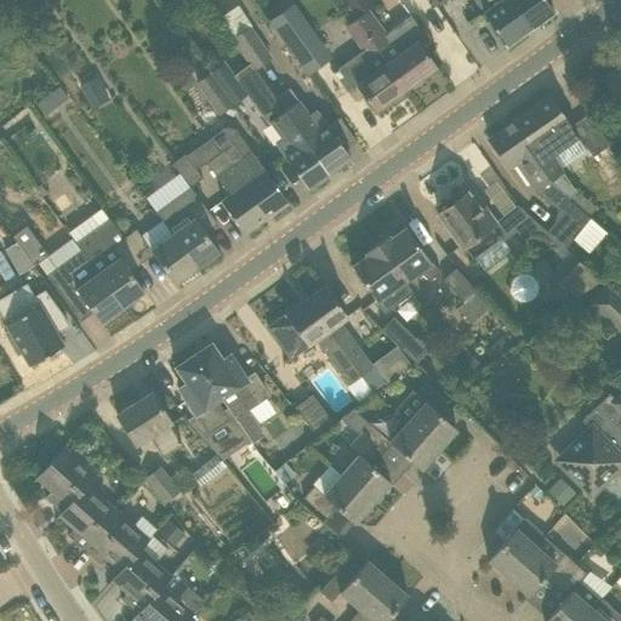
[(474,0),(507,44),(530,28),(510,0),(474,0)]
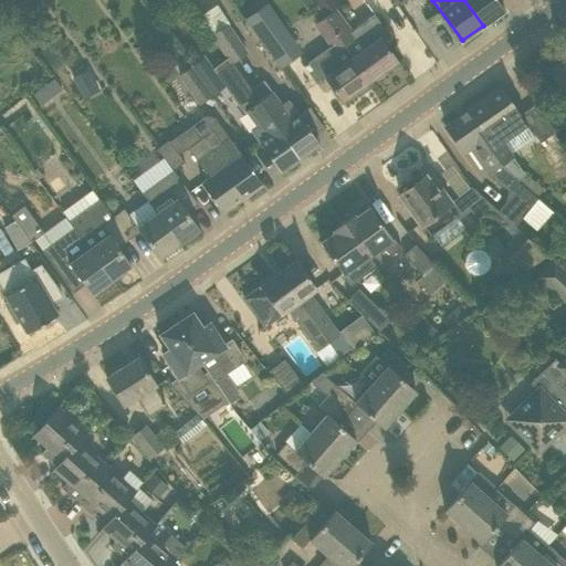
[(464,0),(483,25),(504,10),(505,9),(498,0),(464,0)]
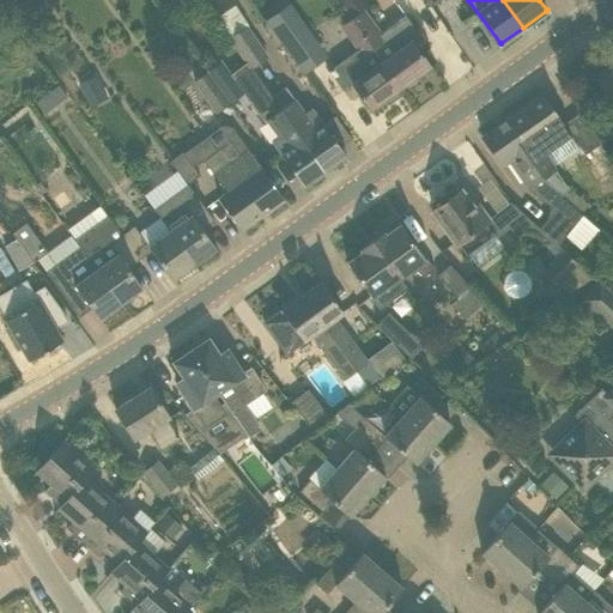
[(218,17),(232,37),(230,38),(250,70),(268,58),(234,6),(218,17)]
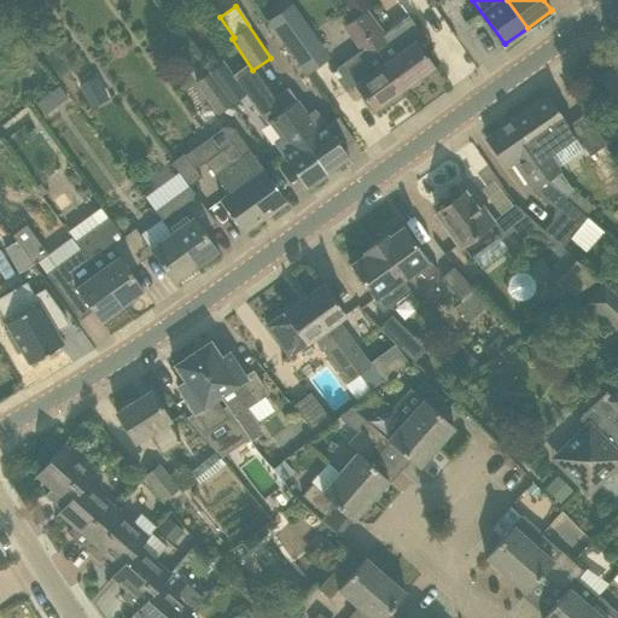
[(365,12),(355,19),(404,88),(409,86),(410,88),(421,81),(419,79),(435,66),(417,41),(424,35),(409,16),(383,35),(366,11),(365,12)]
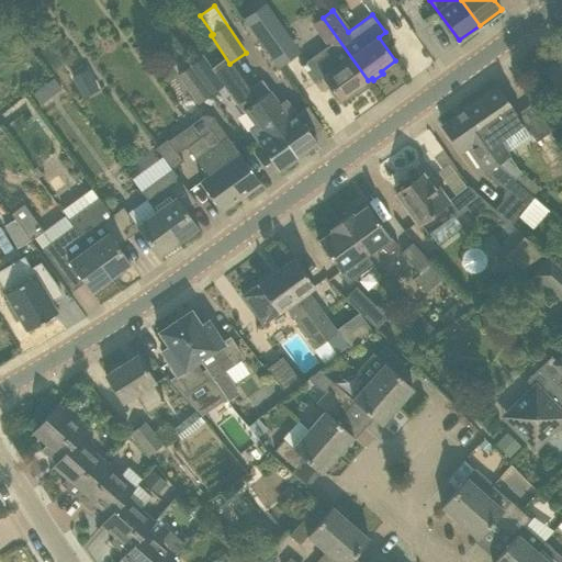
[(272,12),(250,27),(279,68),(301,52),(272,12)]
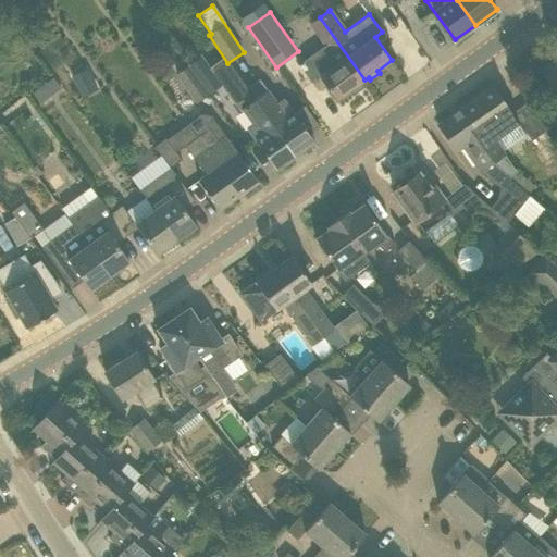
[(310,24),(321,40),(325,46),(304,61),(316,79),(321,76),(337,99),(351,89),(354,91),(359,88),(357,85),(364,79),(320,17),(310,24)]
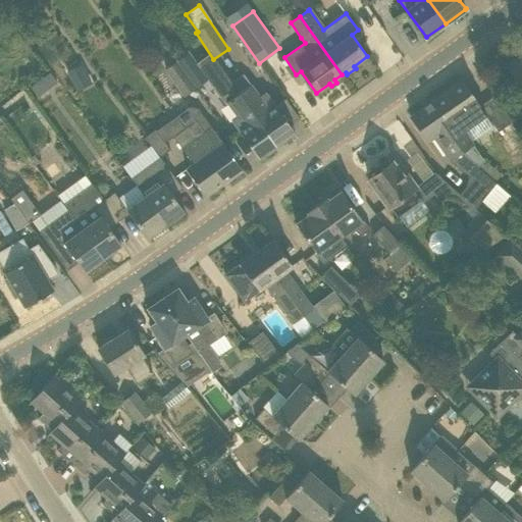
[(61,40),(57,34),(55,32),(46,39),(47,41),(52,46),(61,40)]
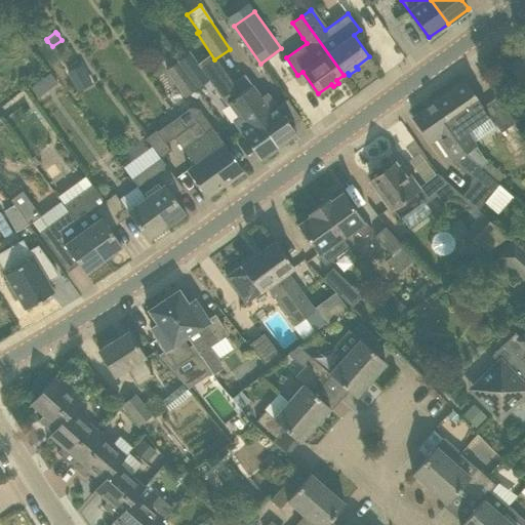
[(177,62),(197,87),(208,79),(190,52),(177,62)]
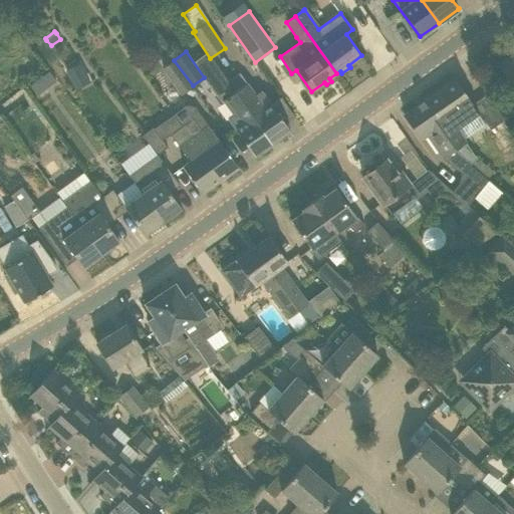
[(513,53),(499,64),(513,84),(513,53)]
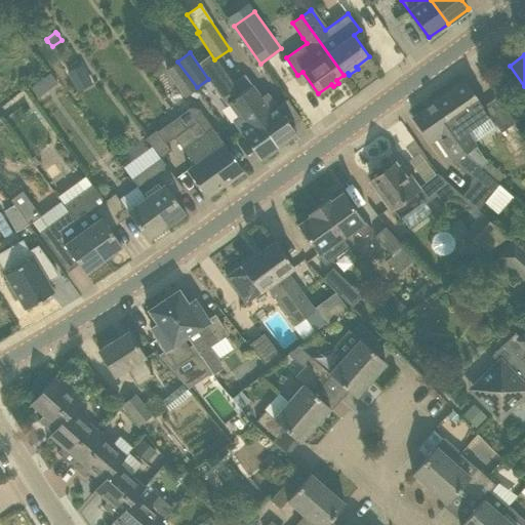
[(197,87),(177,62),(166,70),(186,95),(197,87)]
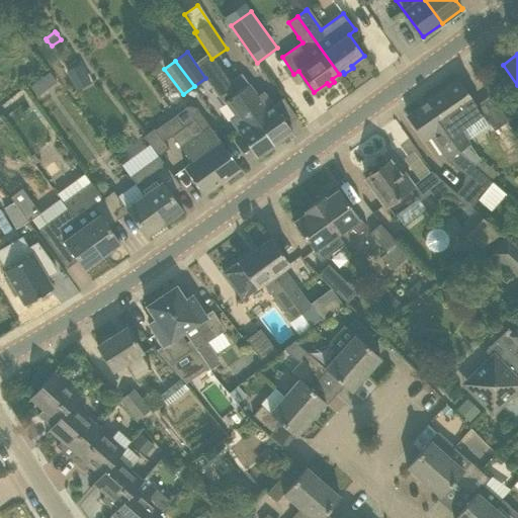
[(80,90),(94,84),(85,65),(71,72),(80,90)]
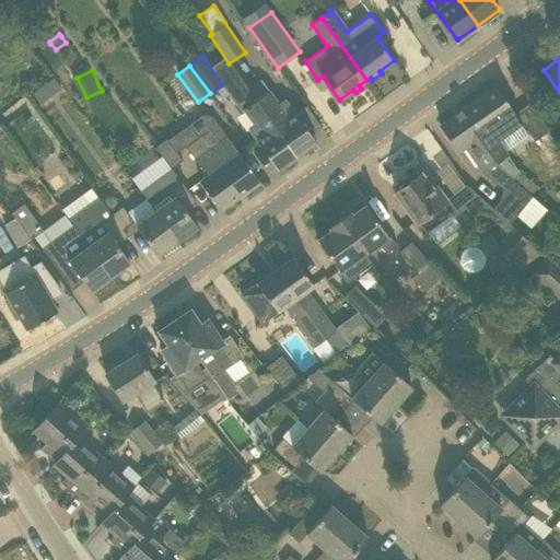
[(237,73),(224,83),(235,96),(243,109),(256,126),(249,131),(278,170),(296,155),(248,88),(247,89),(237,73)]
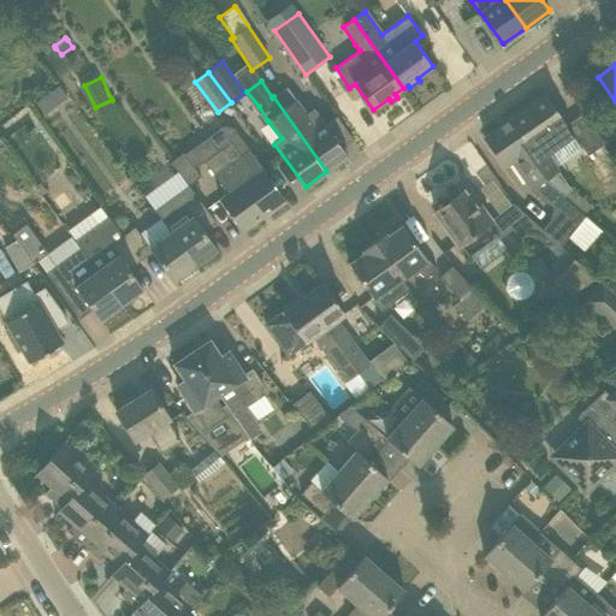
[(59,86),(46,94),(54,107),(67,98),(59,86)]
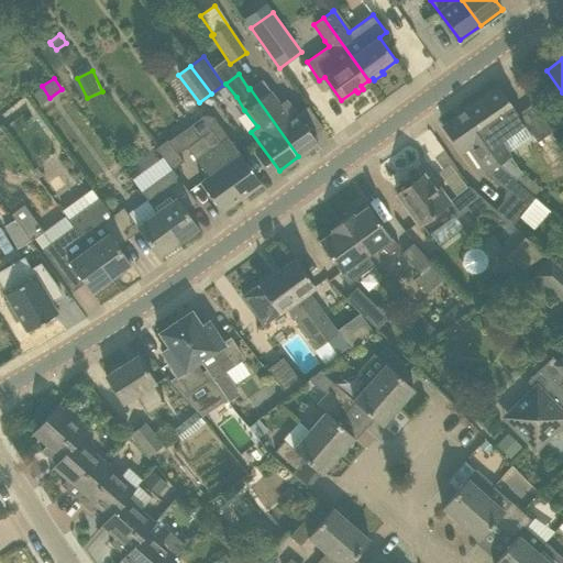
[(291,118),(263,79),(250,88),(298,156),(318,143),(297,114),(291,118)]
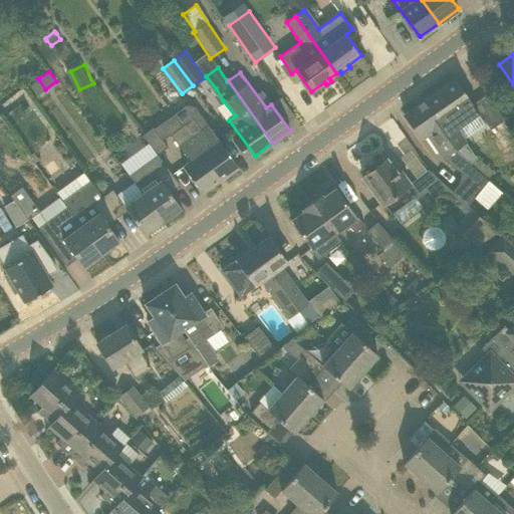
[(473,104),(455,78),(426,99),(444,124),(439,127),(455,151),(456,151),(467,143),(450,119),(473,104)]
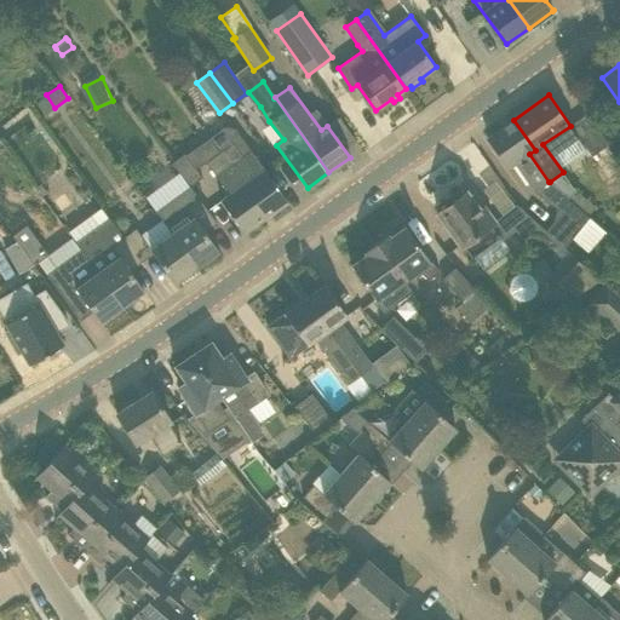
[(554,220),(587,252),(603,235),(586,219),(589,217),(550,182),(549,182),(529,154),(535,150),(514,120),(488,138),(509,168),(515,164),(534,191),(557,208),(554,220)]
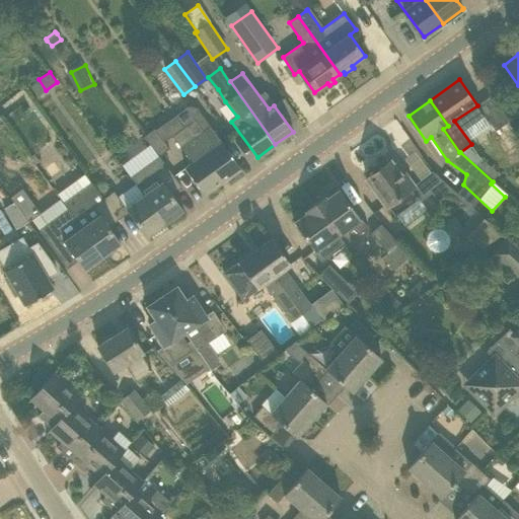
[(222,181),(240,169),(197,108),(189,105),(175,116),(183,128),(222,181)]
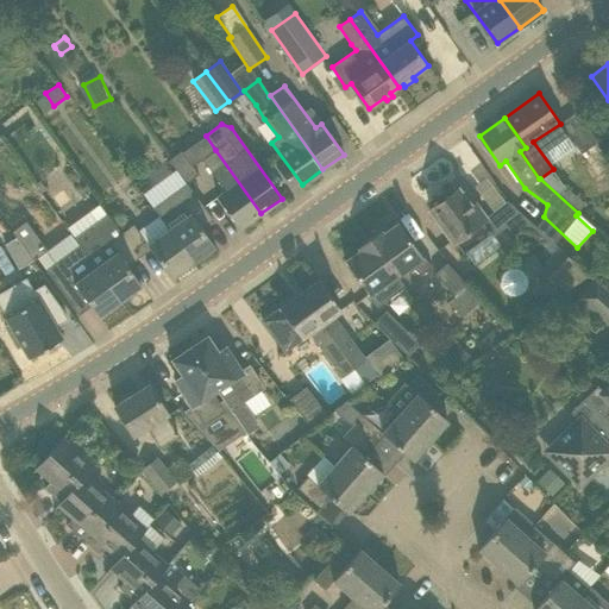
[(240,228),(261,213),(215,150),(202,158),(225,190),(218,196),(240,228)]
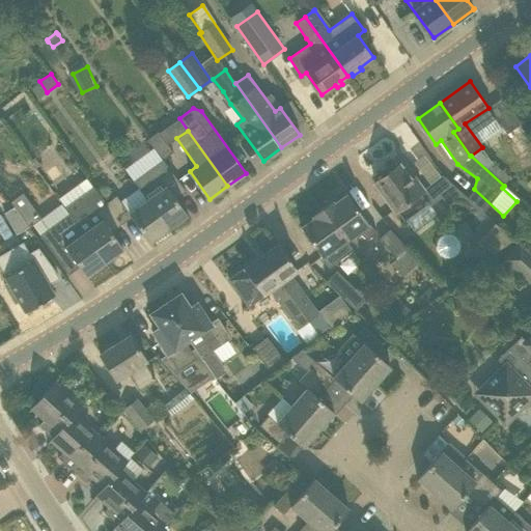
[(164,160),(174,151),(160,133),(149,140),(164,160)]
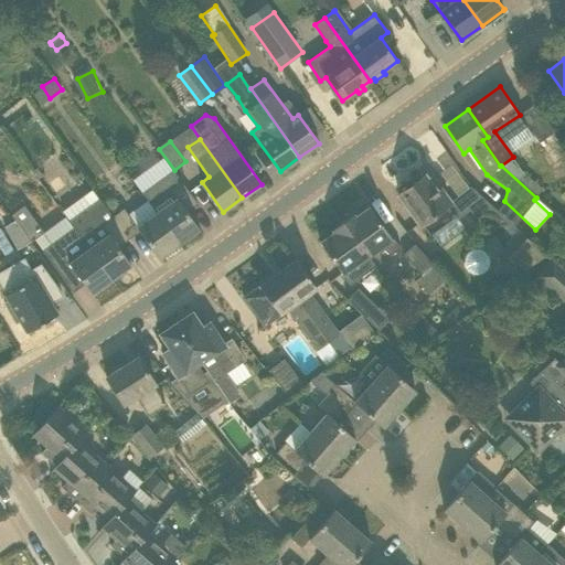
[(43,174),(38,167),(32,170),(39,178),(43,174)]
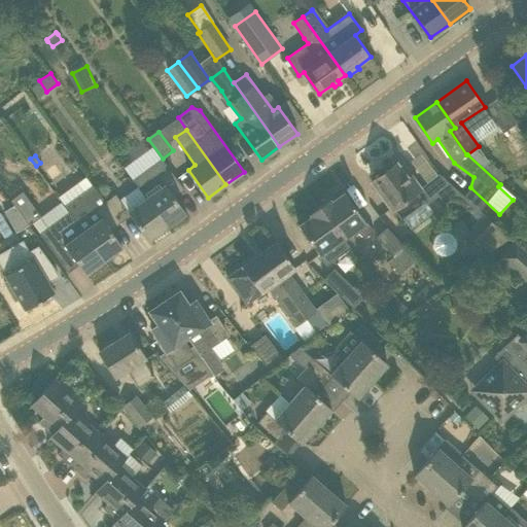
[(141,189),(146,199),(167,227),(186,213),(174,197),(184,189),(169,169),(162,159),(133,179),(141,189)]
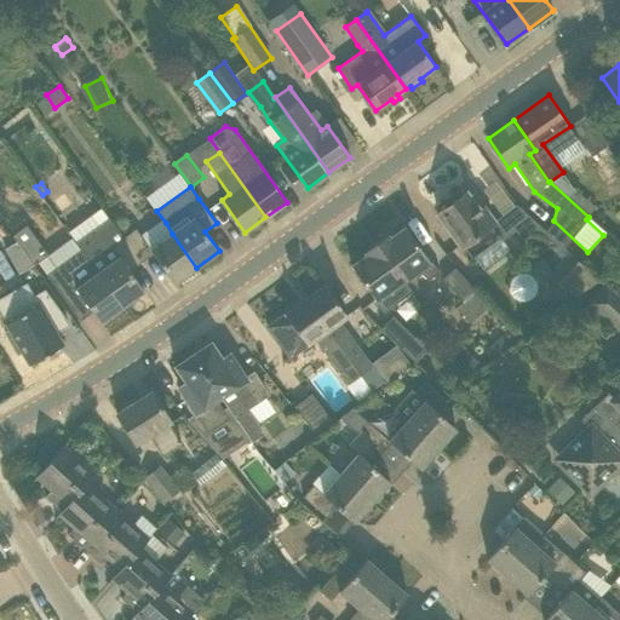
[(544,234),(546,230),(517,204),(515,205),(503,214),(494,222),(483,208),(480,211),(466,193),(453,202),(449,197),(438,206),(442,211),(437,213),(461,246),(464,245),(482,269),(510,248),(503,240),(516,230),(523,240),(532,233),(544,234)]
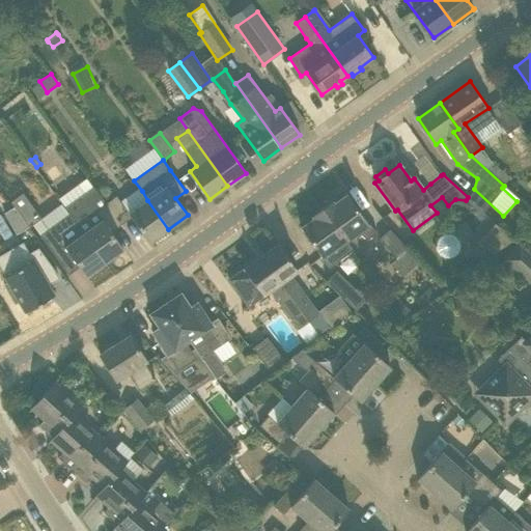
[(42,219),(23,194),(11,202),(30,227),(33,225),(42,219)]
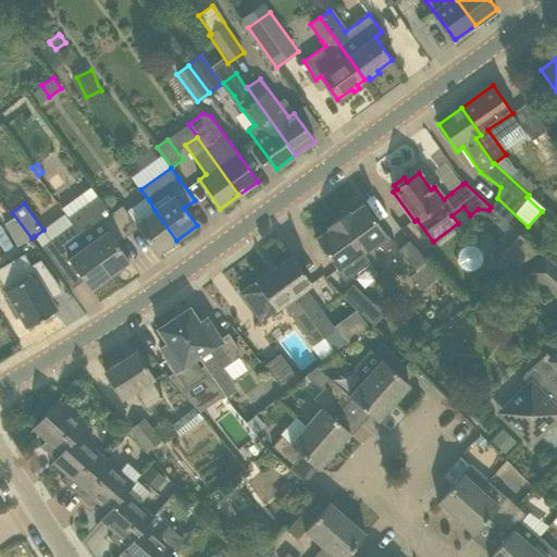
[(343,214),(337,218),(362,252),(363,252),(375,244),(385,251),(395,245),(387,235),(386,235),(363,203),(345,218),(343,214)]
